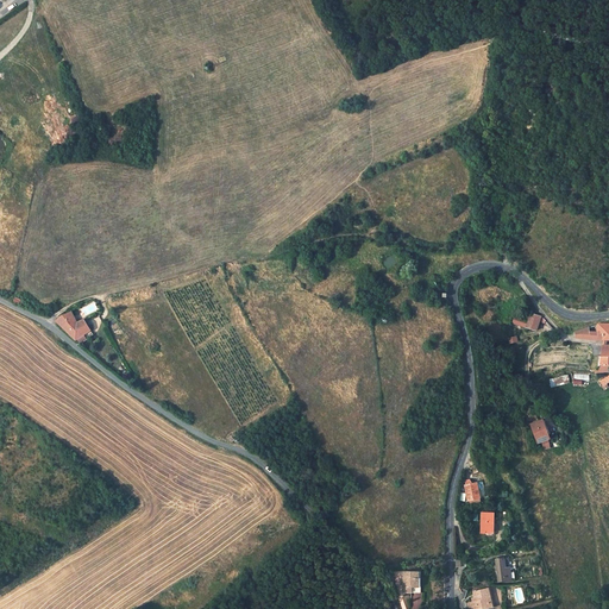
[(58,321),(57,322),(74,341),(77,339),(80,341),(86,338),(85,336),(90,332),(85,320),(79,324),(71,313),(63,318),(58,321)]
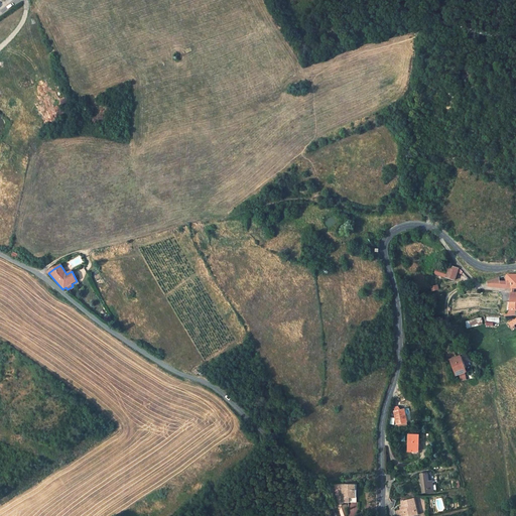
[(435,270),(434,275),(455,280),(458,274),(462,275),(463,273),(460,270),(449,267),(446,273),(435,270)]
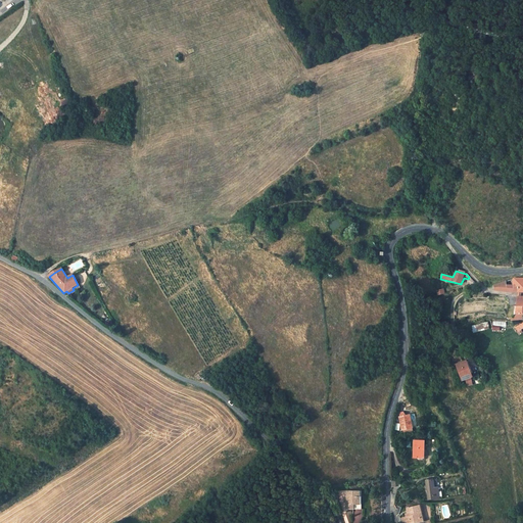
[(522,277),(515,278),(494,285),(494,292),(512,294),(522,293),(522,277)]
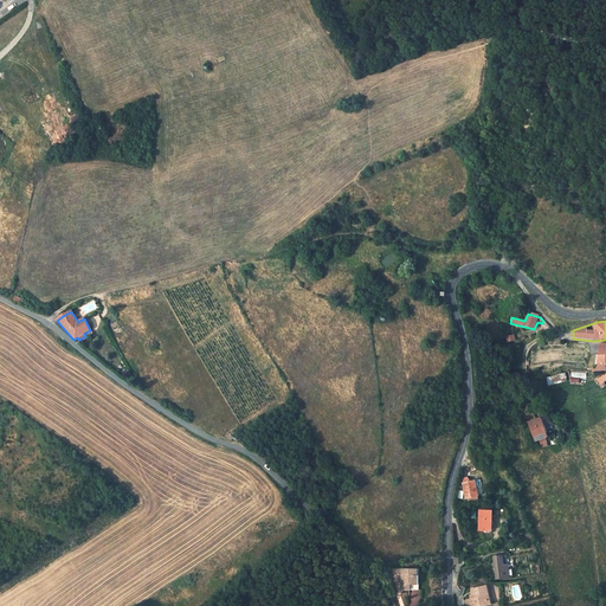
[(605,356),(599,358),(598,365),(599,366),(595,372),(605,369),(605,356)]
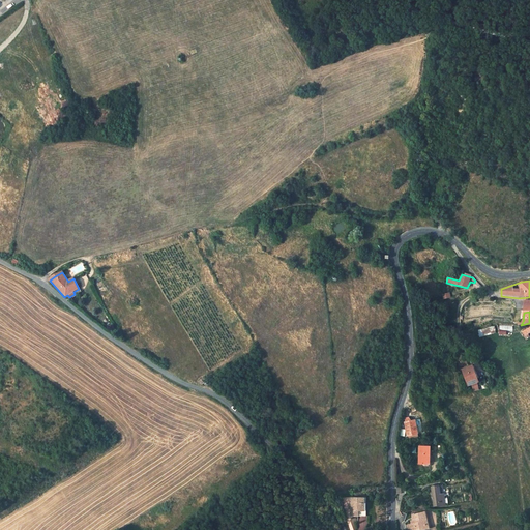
[(494,327),(478,331),(480,337),(496,334),(494,327)]
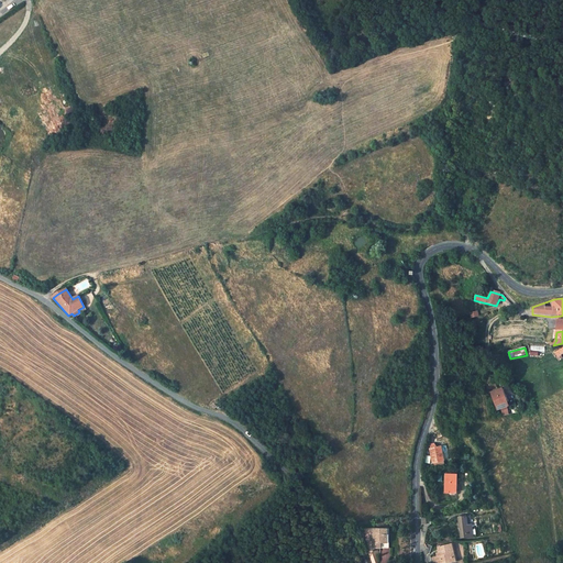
[(501,417),(507,416),(506,407),(508,407),(505,398),(506,398),(503,389),(496,392),(500,401),(501,417)]
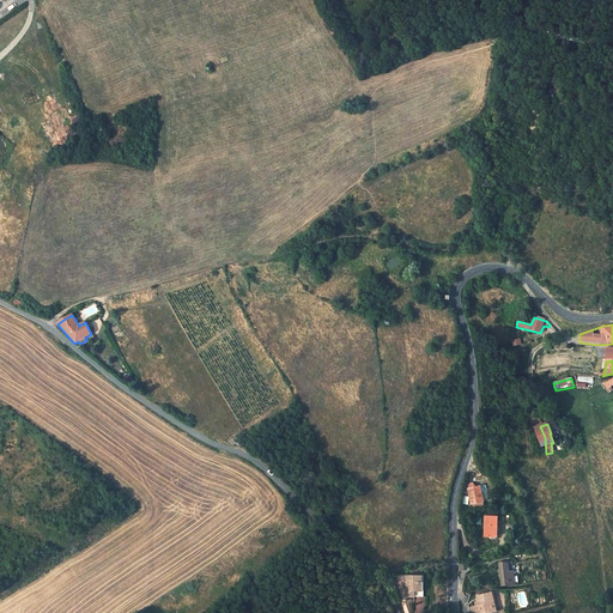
[(484,502),(481,486),(469,489),(472,504),(484,502)]
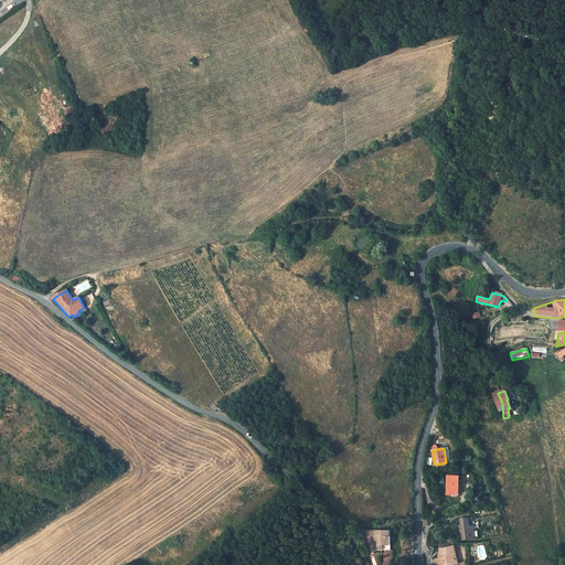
[(447,496),(458,496),(459,477),(448,477),(447,496)]
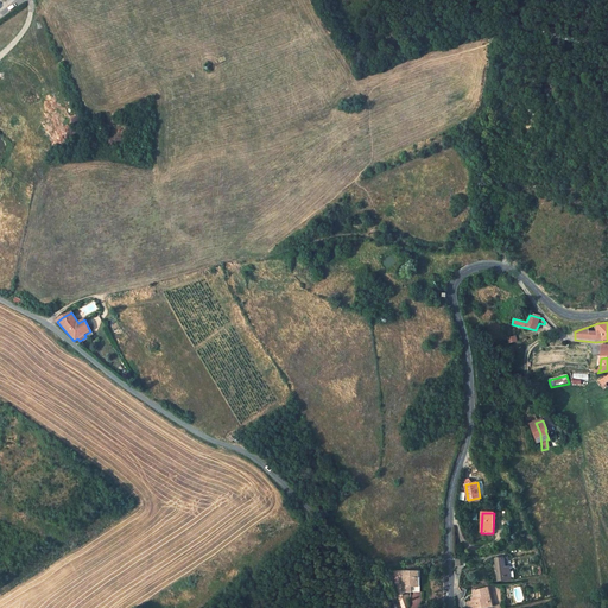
[(494,559),(498,581),(511,580),(510,568),(506,568),(505,557),(494,559)]
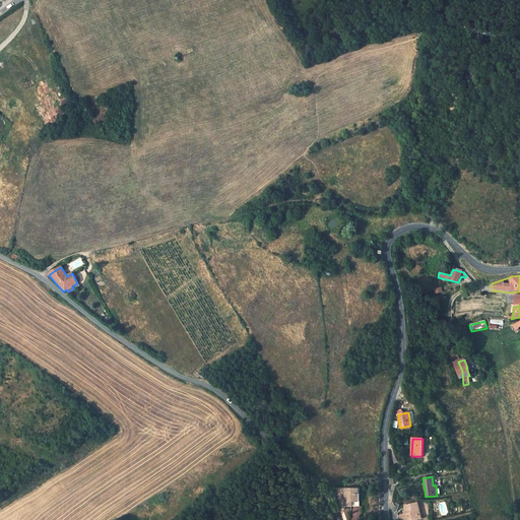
[(343,499),(342,508),(354,509),(356,491),(344,490),(343,495),(342,495),(341,498),(343,499)]
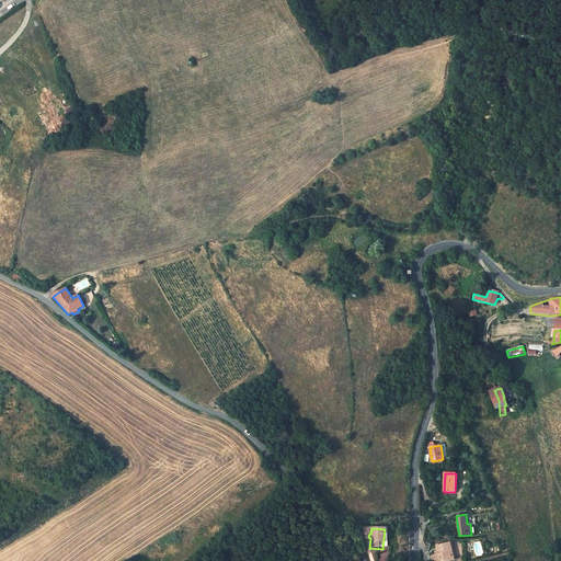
[(439,554),(436,554),(432,557),(433,560),(453,560),(455,560),(451,542),(438,547),(439,551),(439,554)]
